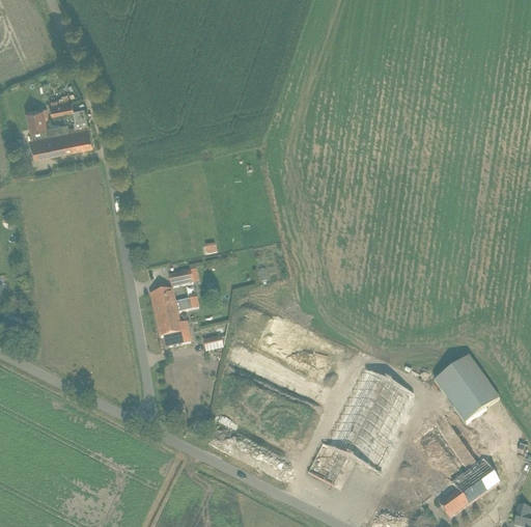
[(51,103),(50,103),(52,112),(73,108),(74,108),(74,107),(72,99),(57,102),(56,98),(51,99),(51,103)]
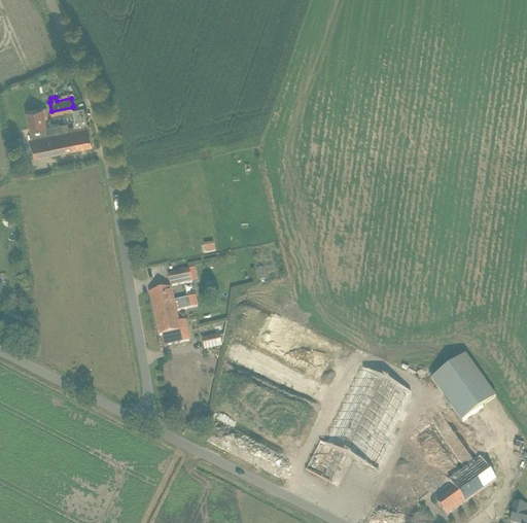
[(42,105),(26,108),(30,127),(31,132),(35,153),(50,150),(81,144),(92,142),(88,119),(86,120),(83,105),(73,107),(72,107),(74,117),(73,117),(74,123),(68,124),(62,125),(61,120),(62,120),(62,119),(59,120),(59,118),(48,120),(49,123),(46,123),(42,105)]
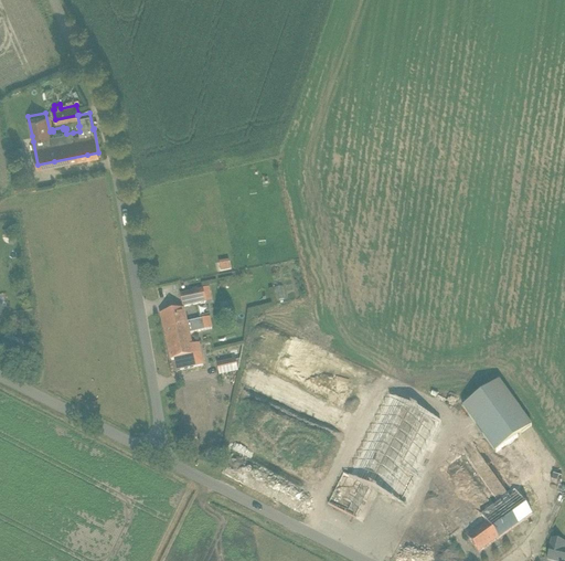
[(13,178),(16,189),(35,186),(34,175),(13,178)]
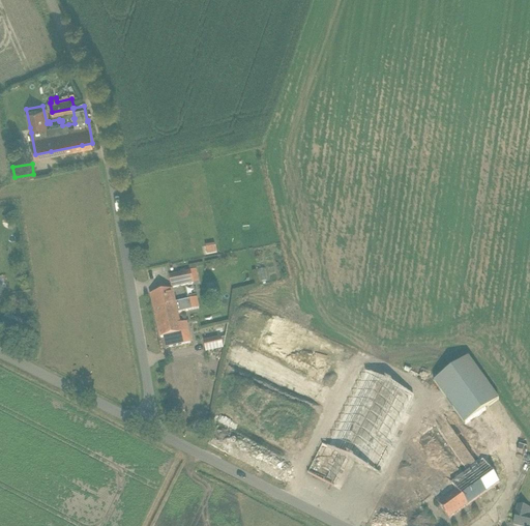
[(169,272),(171,284),(193,280),(190,267),(169,272)]
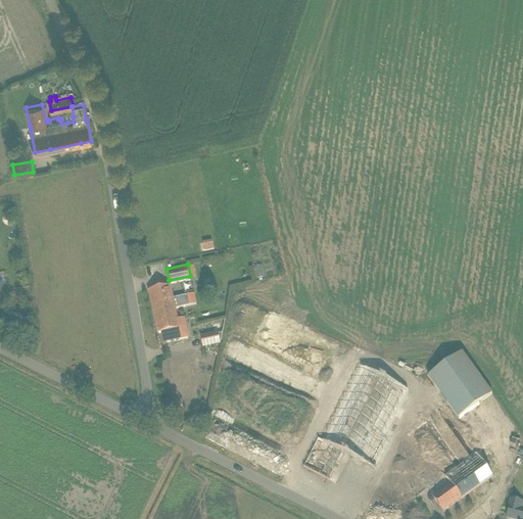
[(170,283),(148,288),(158,330),(161,329),(163,339),(179,336),(188,334),(185,323),(179,324),(175,305),(189,302),(187,292),(173,295),(170,283)]
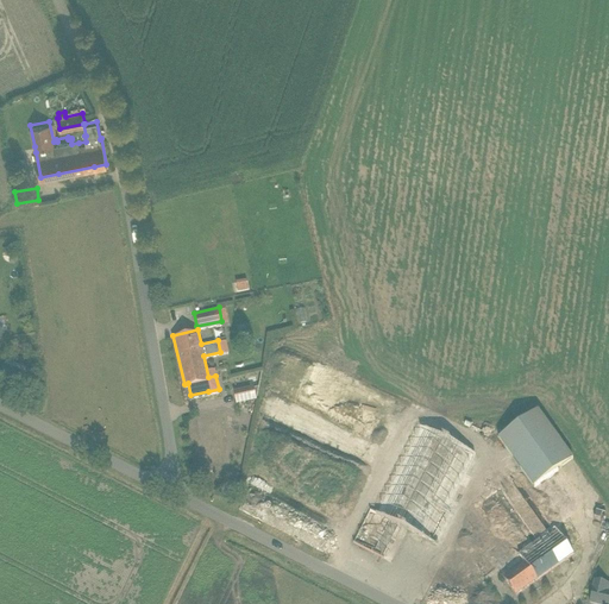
[(0,369),(0,375),(18,382),(24,369),(4,360),(0,369)]
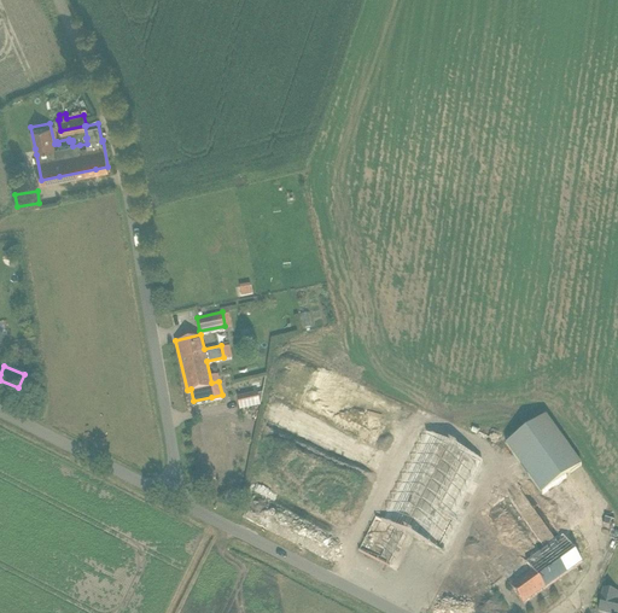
[(257,390),(238,393),(240,406),(260,402),(257,390)]
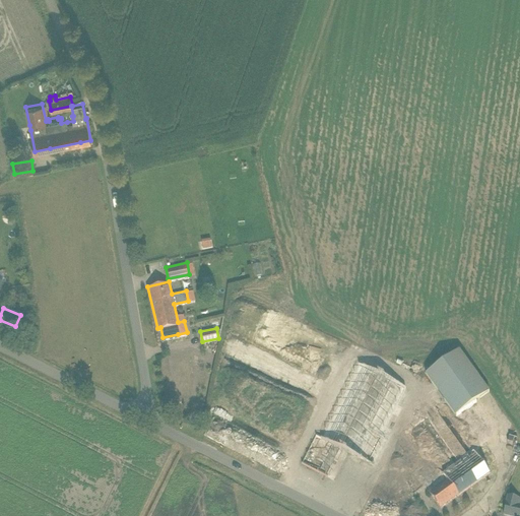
[(426,371),(477,443),(499,429),(476,398),(489,389),(459,347),(426,371)]
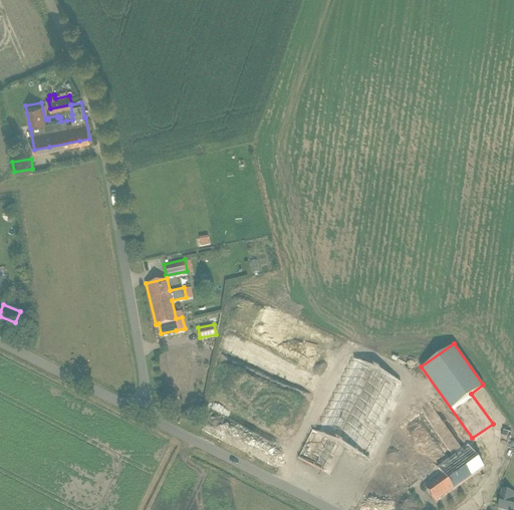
[(200,357),(208,359),(210,351),(202,349),(200,357)]
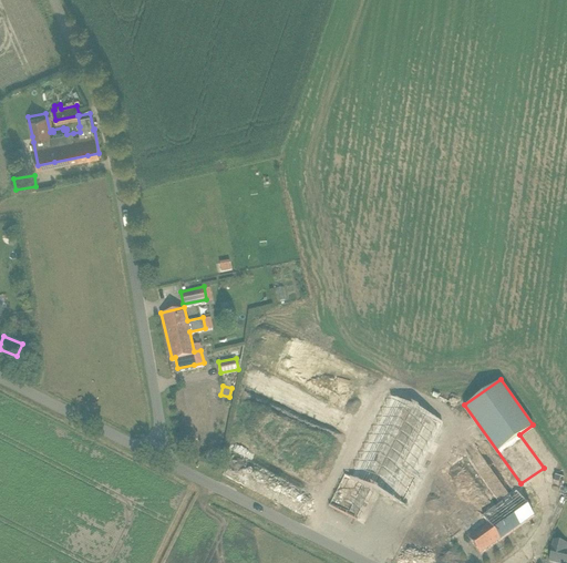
[(354,466),(350,474),(344,472),(329,502),(358,517),(372,487),(406,504),(408,502),(406,502),(423,469),(419,467),(442,420),(391,393),(354,466)]
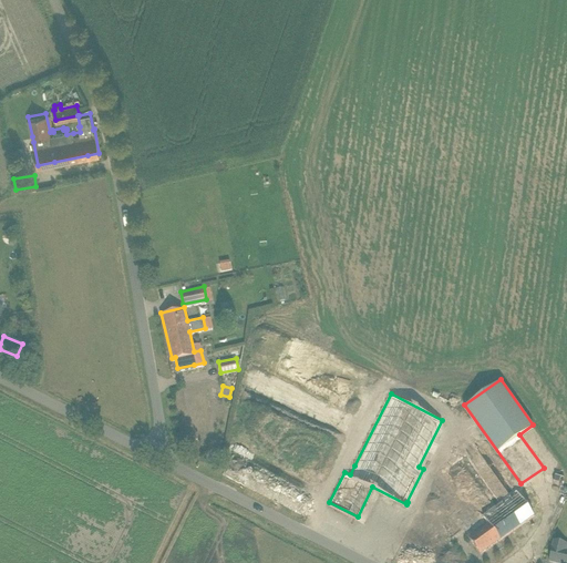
[(474,528),(466,533),(480,551),(496,540),(540,508),(523,483),(483,512),(488,520),(475,530),(474,528)]
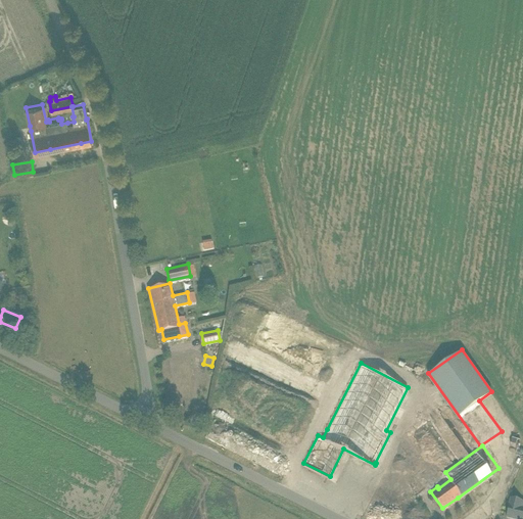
[(425,484),(415,469),(405,476),(415,491),(425,484)]
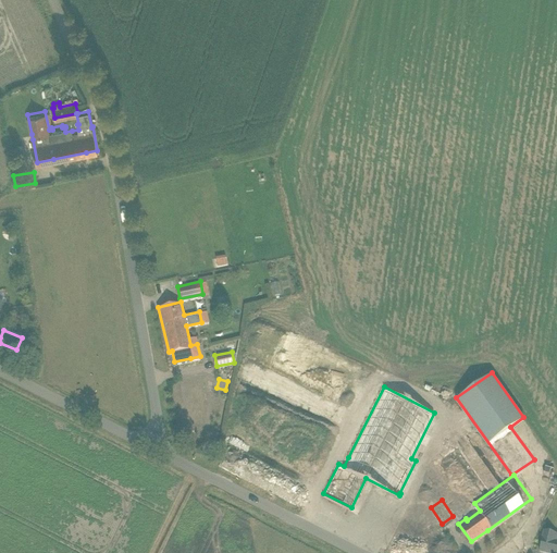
[(556,552),(556,530),(544,528),(539,548),(556,552)]
